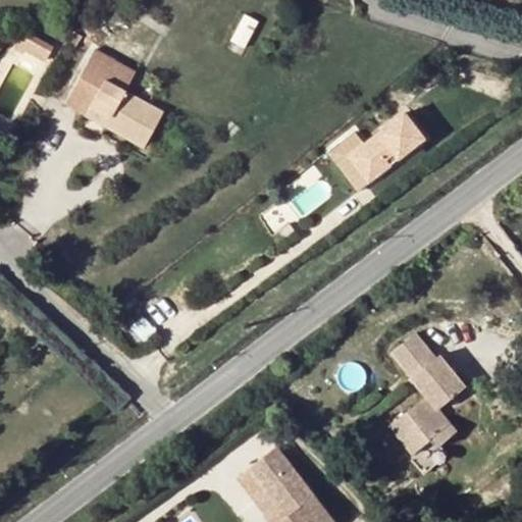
[(95,51),(69,96),(109,118),(104,126),(143,148),(163,112),(124,91),(134,72),(95,51)]
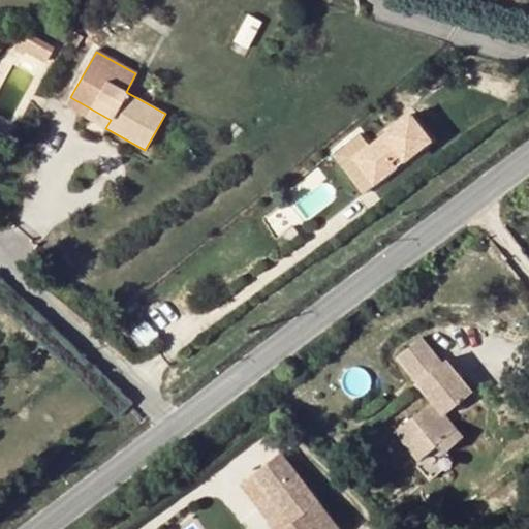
[(65,106),(105,128),(111,120),(70,97),(65,106)]
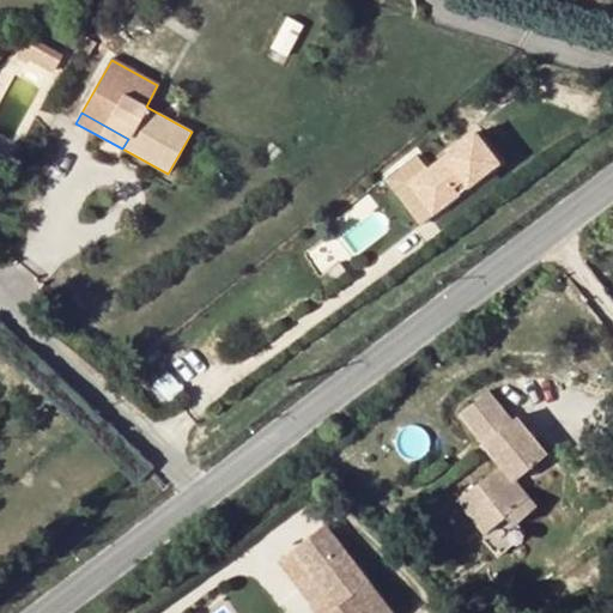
[(505,162),(480,131),(413,182),(438,212),(463,193),(459,186),(474,174),(480,180),(505,162)]
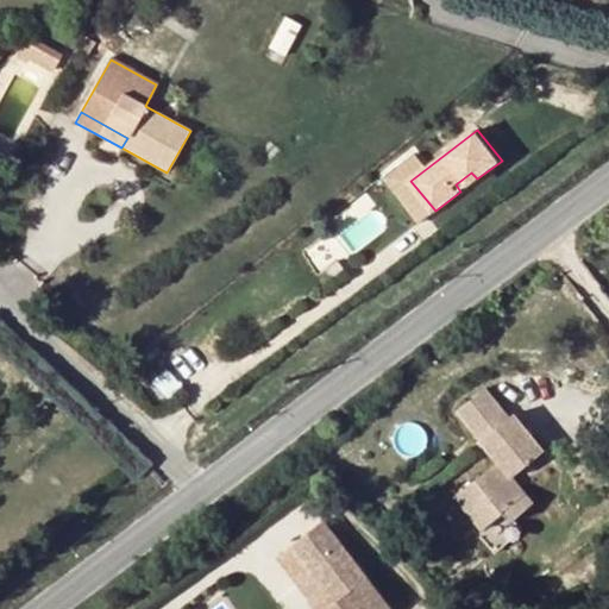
[(460,192),(477,179),(471,173),(456,184),(460,192)]
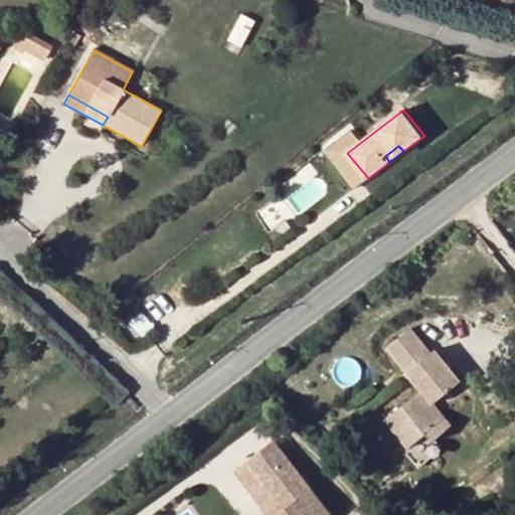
[(417,329),(392,346),(424,391),(435,405),(464,384),(446,359),(442,362),(438,357),(417,329)]
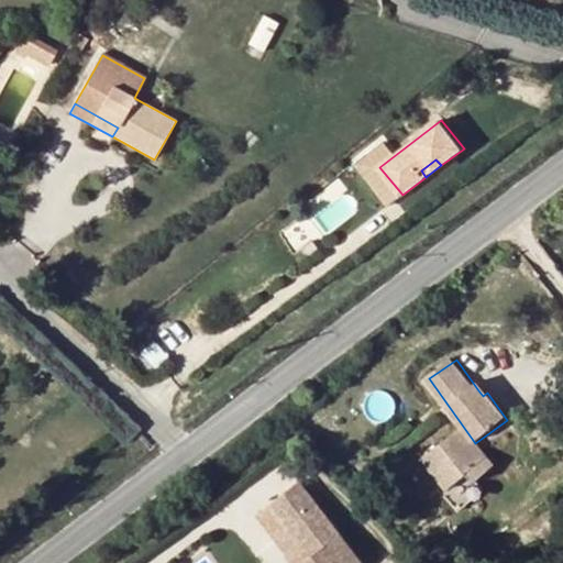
[(464,428),(440,444),(452,462),(440,475),(451,490),(467,475),(485,457),(475,443),(464,428)]
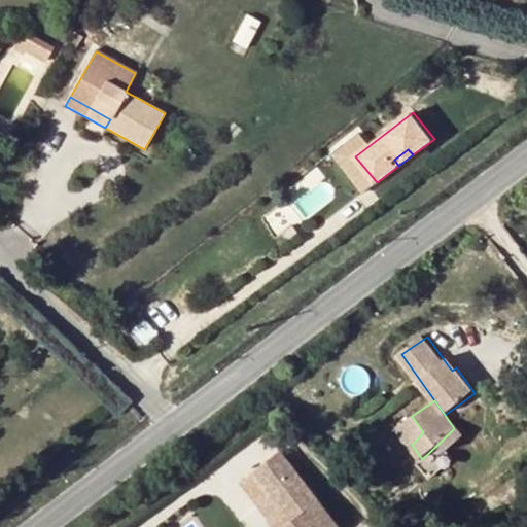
[(397,426),(412,445),(423,432),(412,416),(397,426)]
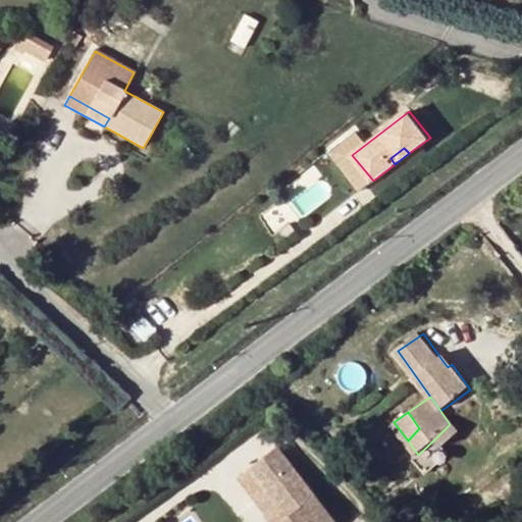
[(450,424),(433,440),(437,447),(456,433),(450,424)]
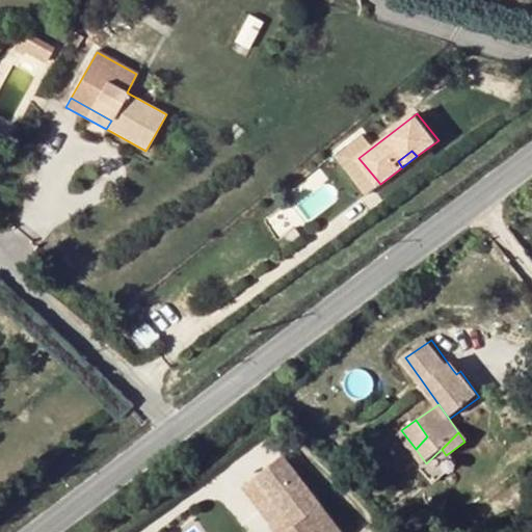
[(272,443),(244,462),(281,514),(267,524),(256,531),(315,531),(328,523),(272,443)]
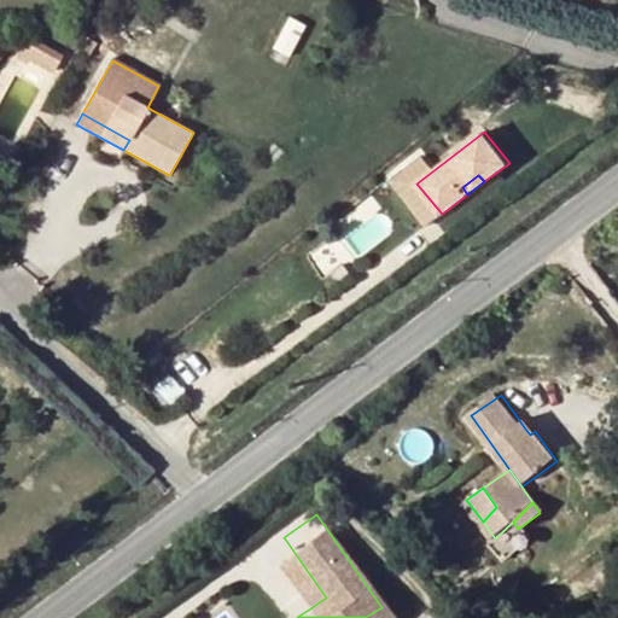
[(284,537),(269,547),(310,608),(326,598),(284,537)]
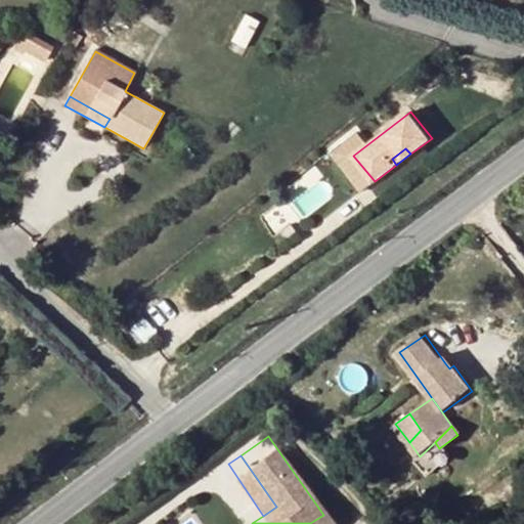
[(376,470),(364,475),(369,486),(381,480),(376,470)]
